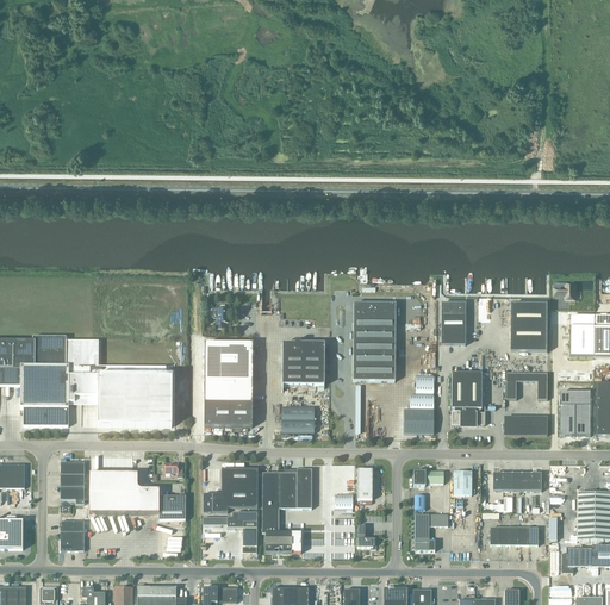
[(565,297),(576,297),(576,282),(565,282),(565,286),(554,286),(554,294),(565,294),(565,297)]
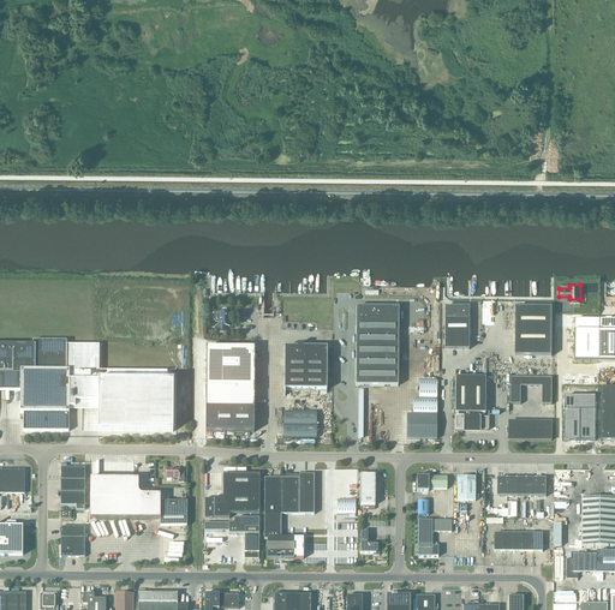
[(356,382),(398,382),(399,303),(356,303),(356,382)]
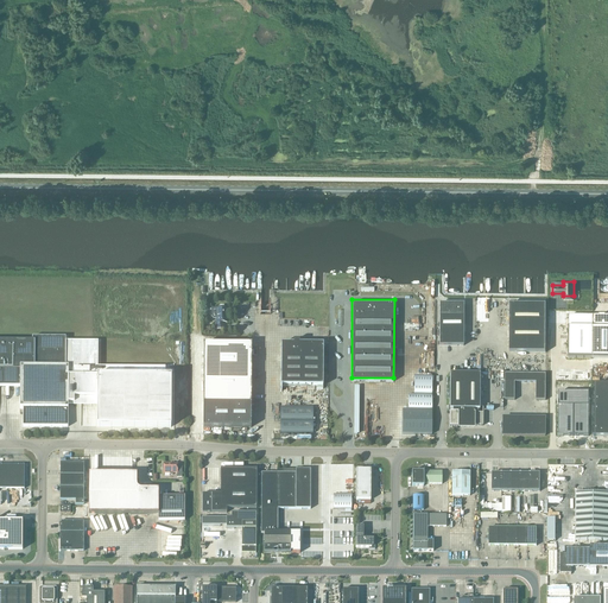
[(463,299),(439,299),(439,341),(463,341),(463,299)]
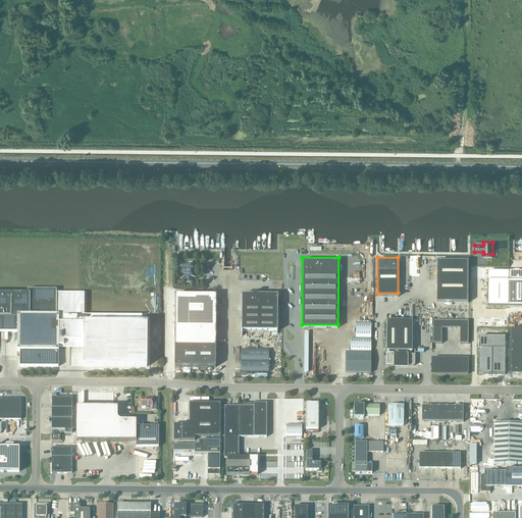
[(468,258),(437,257),(437,299),(468,299),(468,258)]
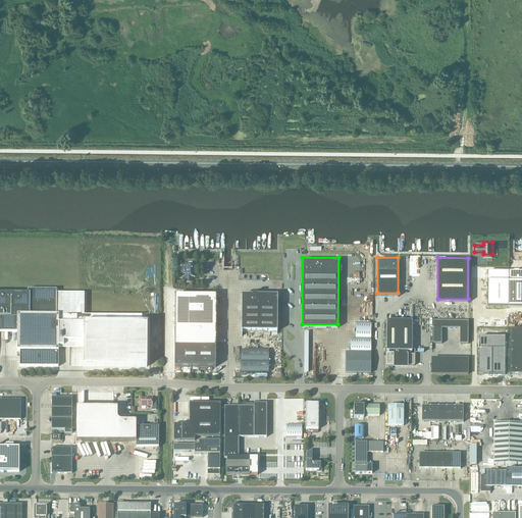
[(418,263),(417,258),(411,259),(413,271),(416,270),(415,267),(420,266),(420,263),(418,263)]
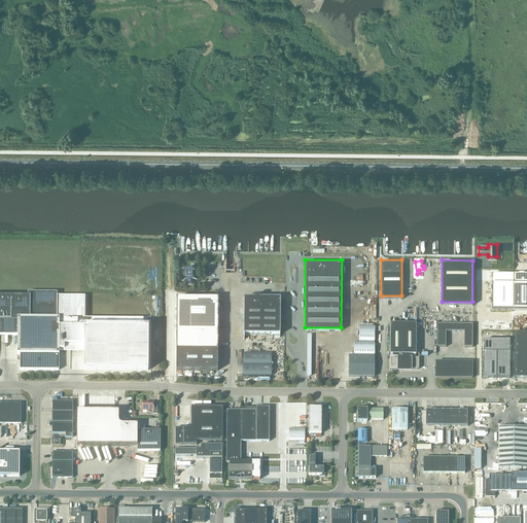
[(190,263),(190,264),(183,264),(183,270),(185,272),(187,272),(187,276),(185,275),(185,282),(194,282),(194,276),(197,276),(197,269),(198,269),(198,264),(195,264),(195,263),(194,262),(190,262),(190,263)]
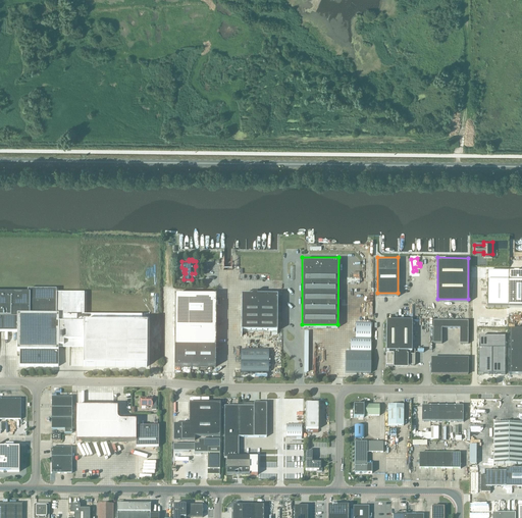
[(488,267),(488,303),(509,303),(521,303),(521,267),(520,268),(520,267),(514,267),(514,268),(509,267),(500,267),(493,267),(488,267)]
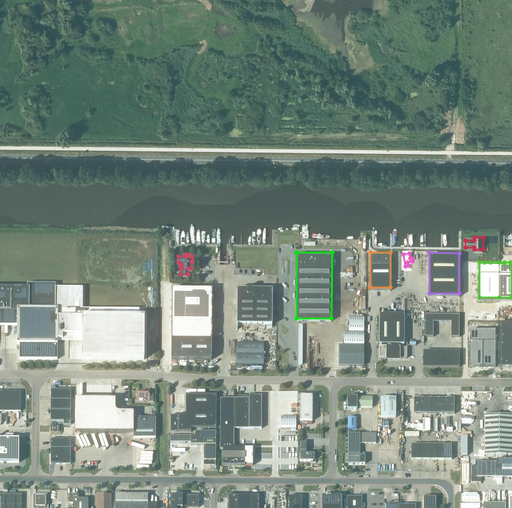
[(0,322),(17,323),(17,341),(19,341),(19,356),(57,356),(57,341),(57,336),(62,336),(62,331),(82,331),(82,356),(144,356),(144,313),(139,313),(139,306),(82,305),(82,284),(55,284),(55,280),(27,280),(27,284),(0,283),(0,322)]
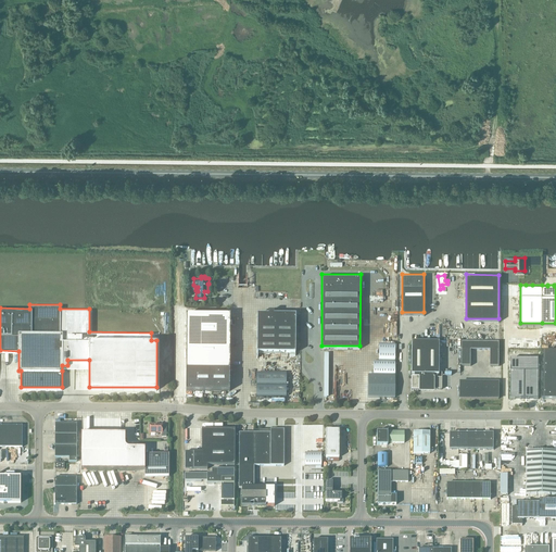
[(268,311),(257,311),(256,354),(257,354),(257,349),(295,349),(295,311),(274,311),(274,309),(268,309),(268,311)]
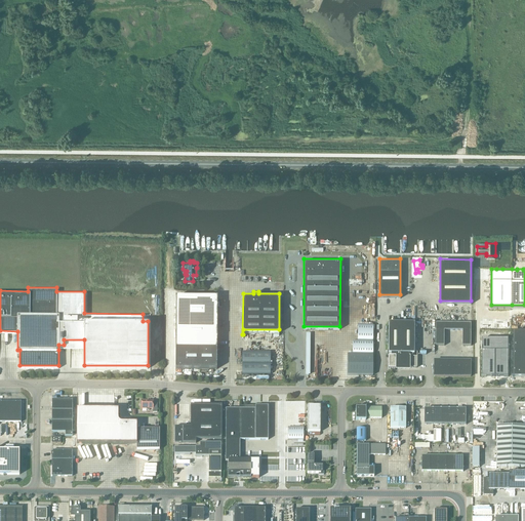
[(216,365),(217,293),(175,293),(175,365),(216,365)]
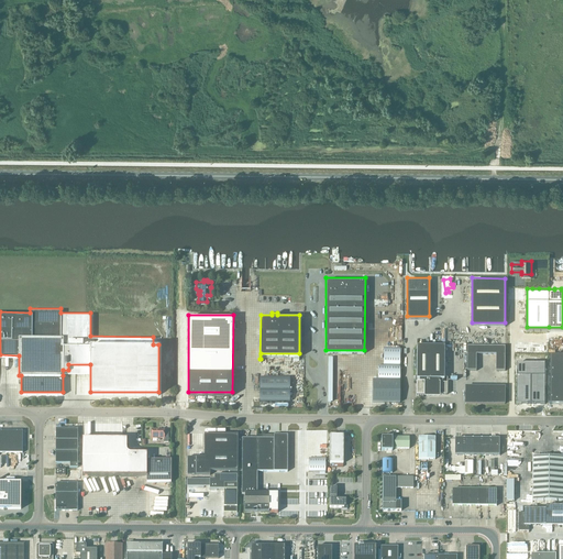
[(444,375),(444,342),(417,342),(417,375),(419,375),(419,379),(417,379),(416,392),(423,392),(423,390),(424,390),(424,391),(428,392),(428,390),(446,391),(448,379),(442,379),(442,375),(444,375)]
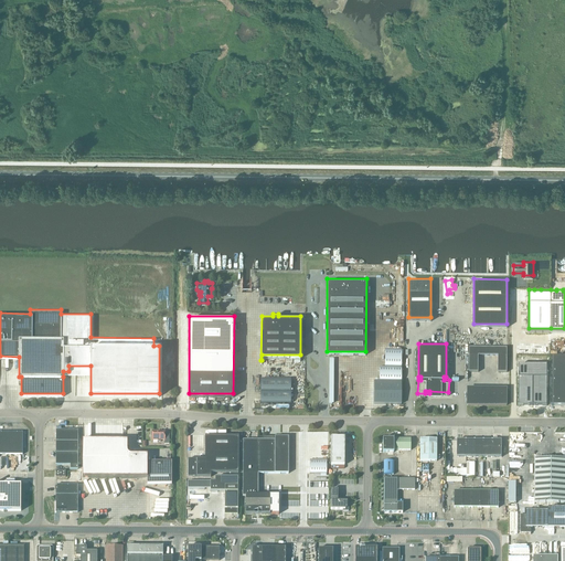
[(478,368),(478,351),(498,351),(498,368),(507,368),(507,343),(469,343),(469,368),(478,368)]
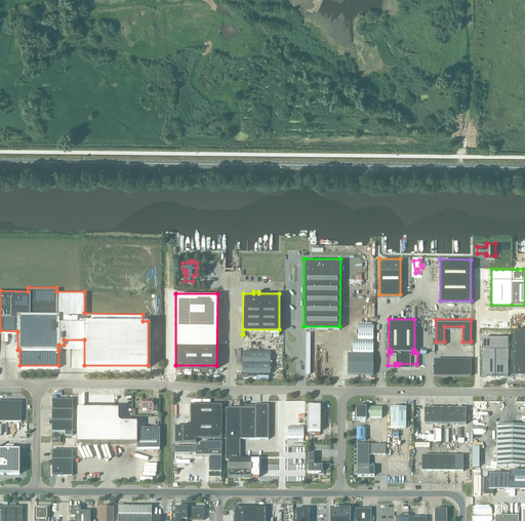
[(357,336),(372,336),(373,321),(357,321),(357,336)]
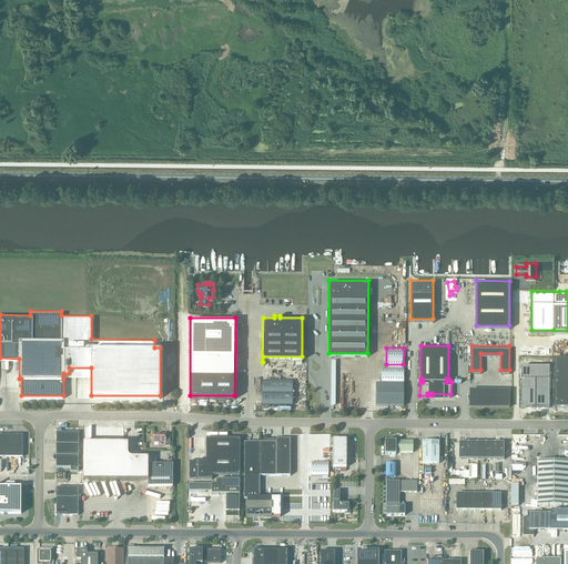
[(567,354),(555,354),(555,364),(555,374),(555,384),(555,394),(555,404),(567,403),(567,354)]
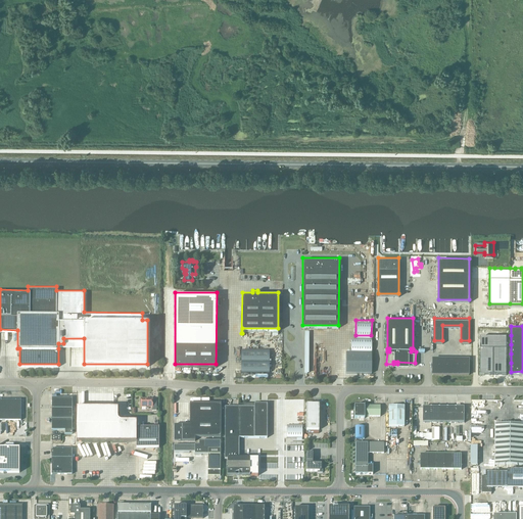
[(480,333),(480,371),(507,371),(507,333),(480,333)]
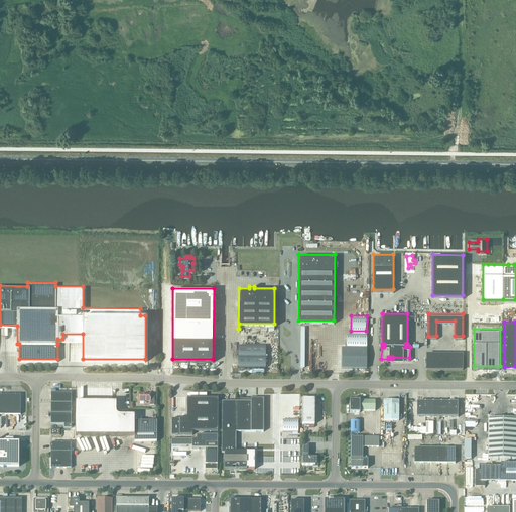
[(346,332),(346,344),(366,344),(366,332),(346,332)]
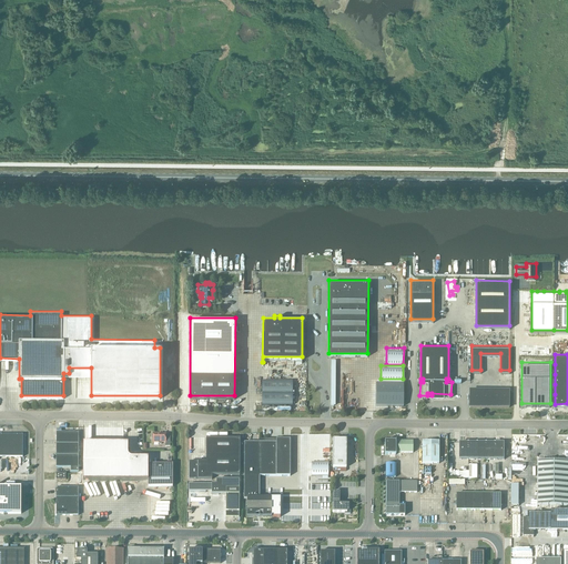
[(292,376),(262,376),(262,389),(262,401),(292,401),(292,389),(292,376)]
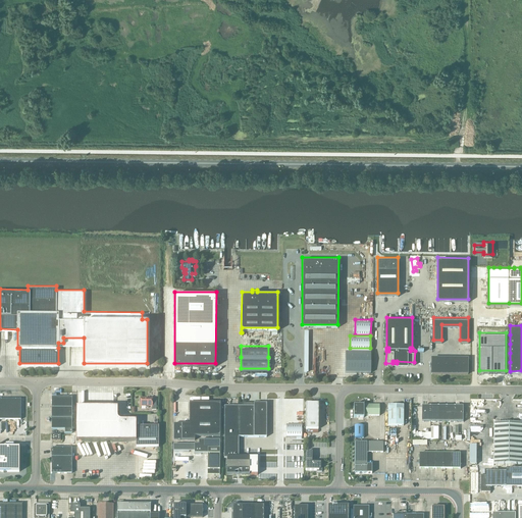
[(346,349),(345,369),(370,369),(370,349),(346,349)]
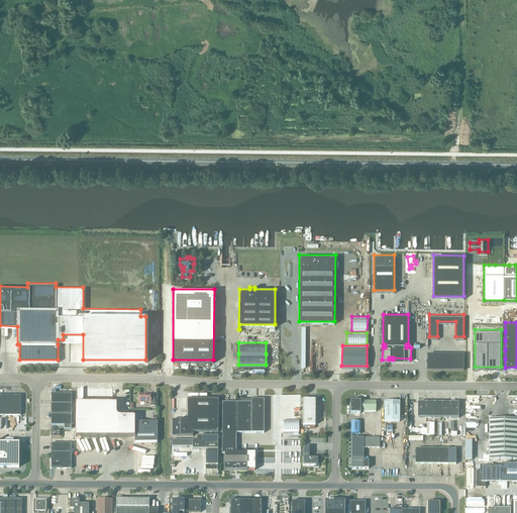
[(463,351),(428,351),(428,367),(463,367),(463,351)]
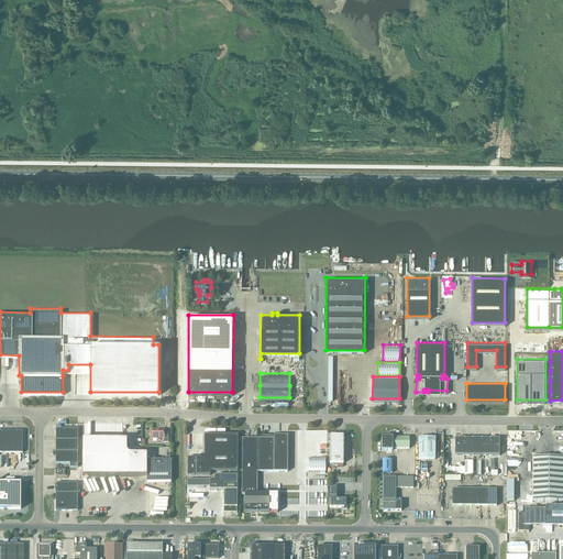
[(55,425),(55,436),(73,436),(77,436),(77,425),(55,425)]
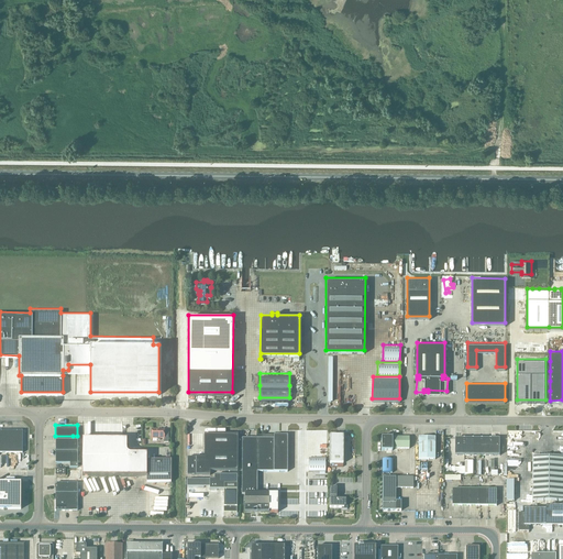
[(0,426),(0,448),(9,449),(9,427),(0,426)]
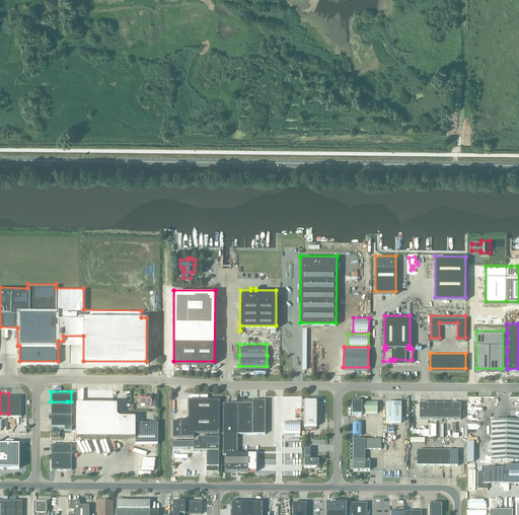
[(151,392),(140,392),(140,400),(145,400),(145,401),(147,401),(148,400),(151,400),(151,403),(155,403),(155,397),(151,397),(151,392)]
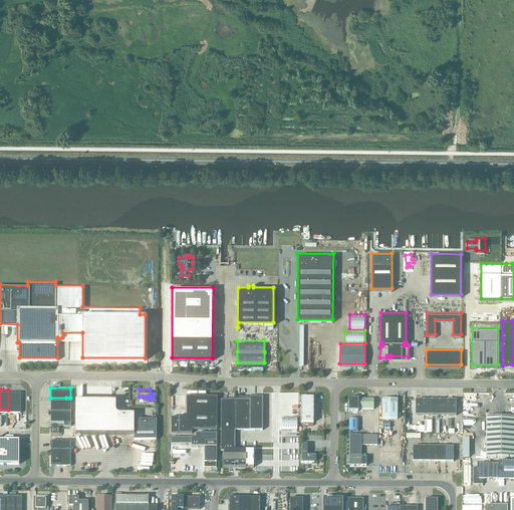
[(8,390),(8,410),(20,410),(20,390),(8,390)]
